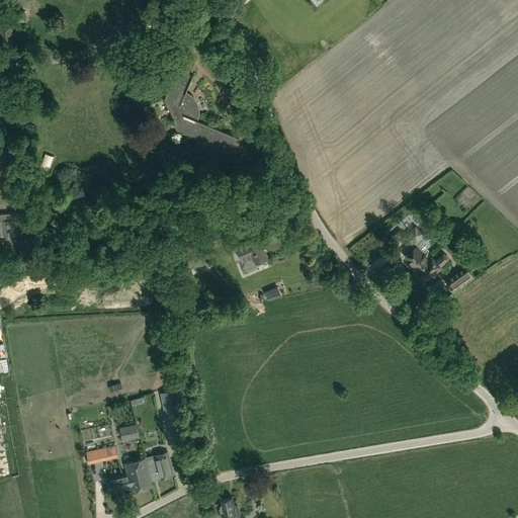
[(25,18),(24,10),(16,12),(17,20),(25,18)]
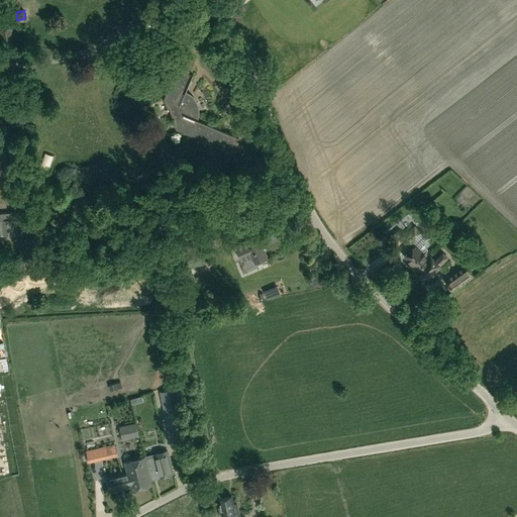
[(188,75),(189,73),(186,66),(176,70),(164,99),(168,109),(169,109),(173,119),(172,119),(176,129),(229,152),(239,148),(237,141),(235,140),(236,137),(238,137),(196,119),(197,114),(197,109),(196,104),(194,99),(190,95),(185,93),(193,75),(192,74),(191,76),(188,75)]
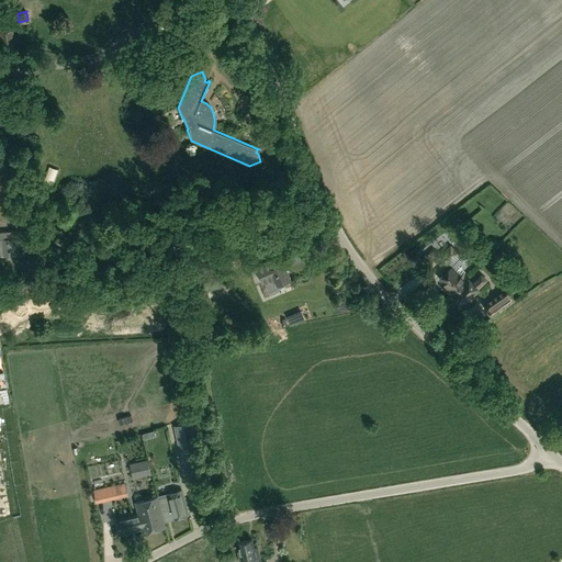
[(450,268),(440,278),(452,291),(452,292),(467,278),(463,273),(460,277),(454,270),(461,262),(453,256),(446,263),(450,268)]
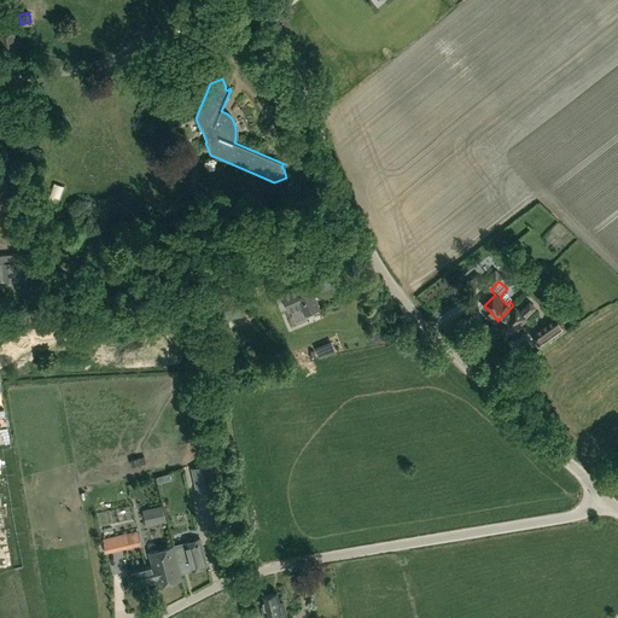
[(305,313),(320,307),(312,289),(299,293),(297,287),(281,293),(289,310),(302,305),(305,313)]
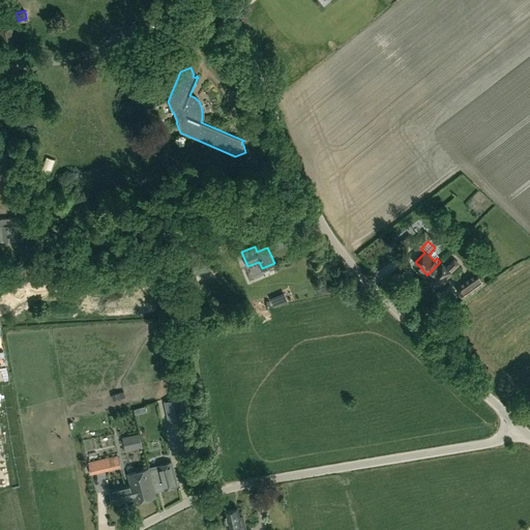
[(446,267),(440,262),(427,275),(437,286),(450,272),(450,271),(459,264),(454,259),(446,267)]
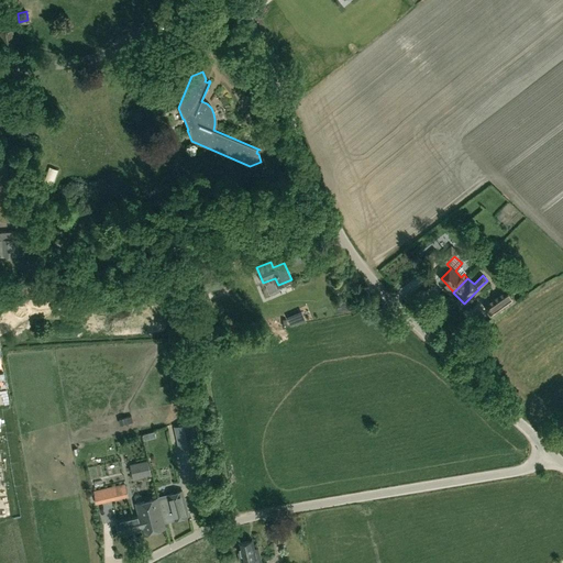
[(507,287),(483,304),(493,318),(517,300),(507,287)]
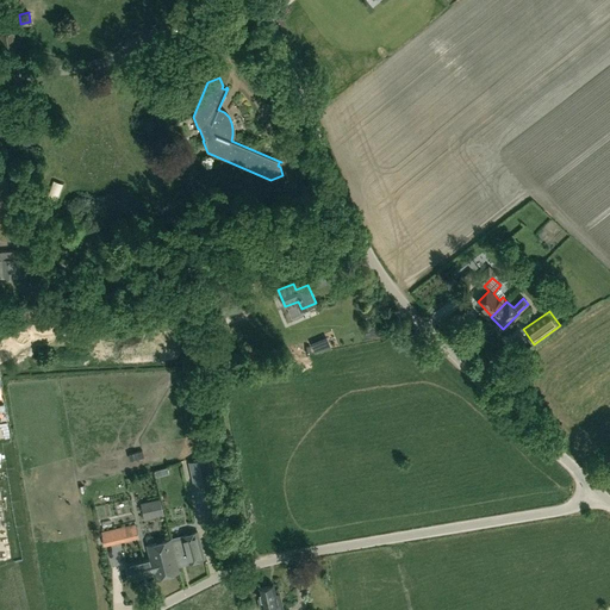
[(143,452),(130,454),(131,461),(144,458),(143,452)]
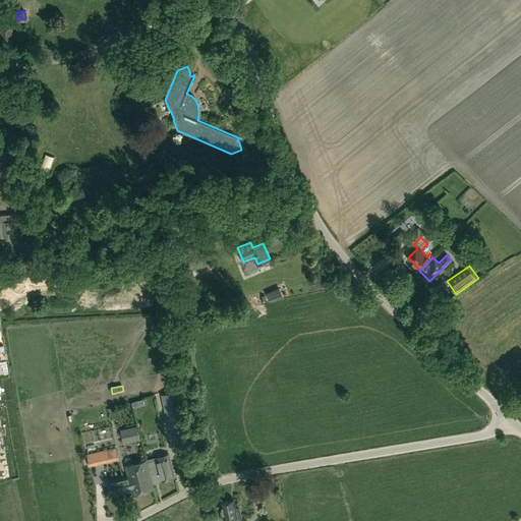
[(178,391),(161,395),(171,439),(187,435),(178,391)]
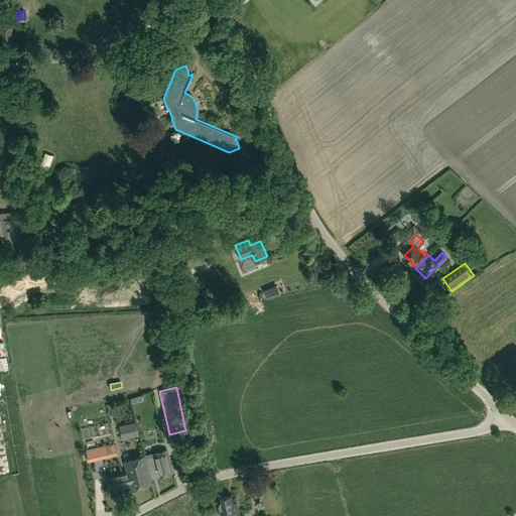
[(135,423),(115,428),(118,439),(138,435),(135,423)]
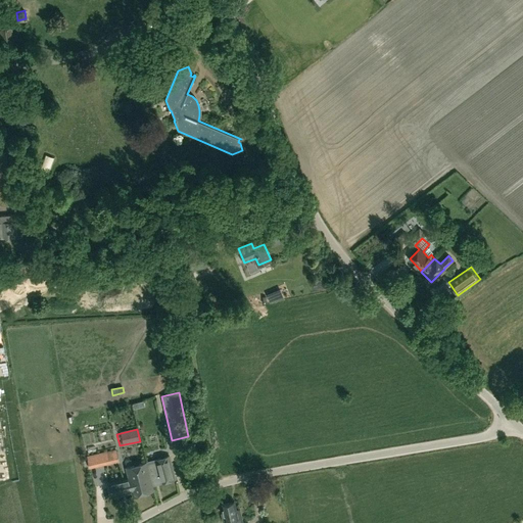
[(116,452),(87,458),(89,468),(119,462),(116,452)]
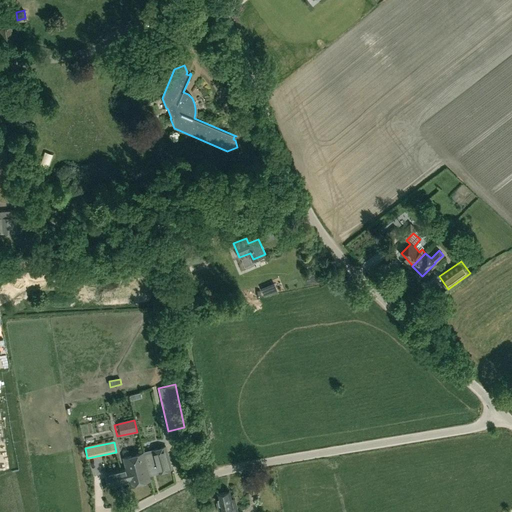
[(124,458),(126,469),(127,472),(130,480),(129,480),(131,485),(150,480),(148,474),(157,471),(158,473),(171,469),(165,447),(152,451),(155,465),(147,467),(143,453),(124,458)]
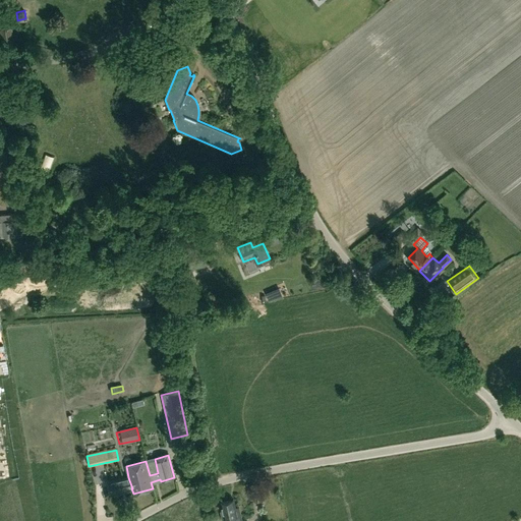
[(128,477),(109,482),(110,486),(108,487),(110,494),(111,493),(112,494),(131,488),(132,488),(129,480),(128,477)]
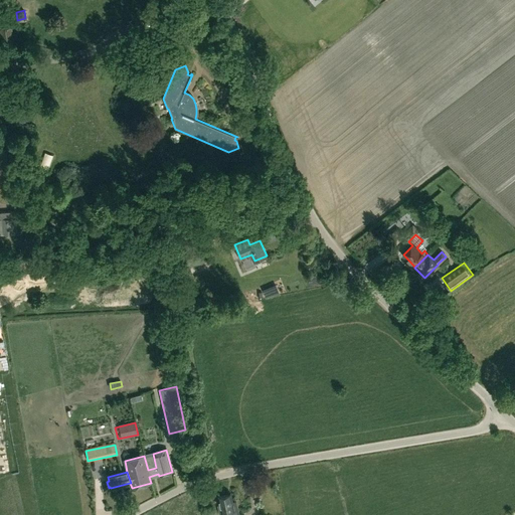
[(224,514),(236,514),(235,510),(237,509),(236,501),(232,502),(230,494),(217,497),(219,505),(217,506),(219,514),(224,513),(224,514)]
